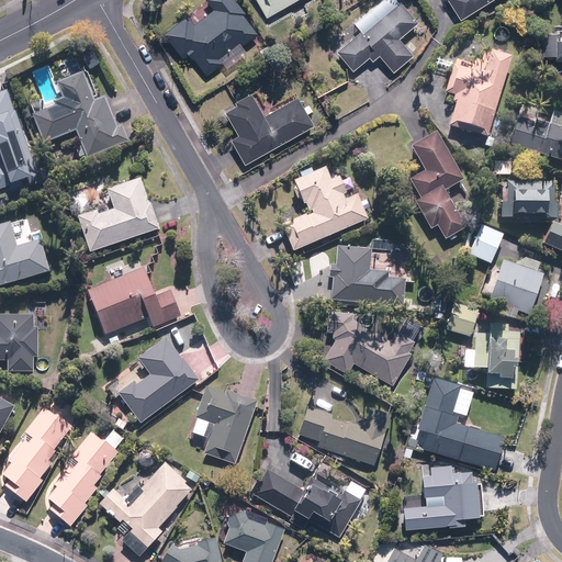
[(189,13),(165,33),(186,57),(190,54),(209,75),(260,32),(245,13),(248,10),(239,0),(211,0),(216,7),(197,23),(189,13)]
